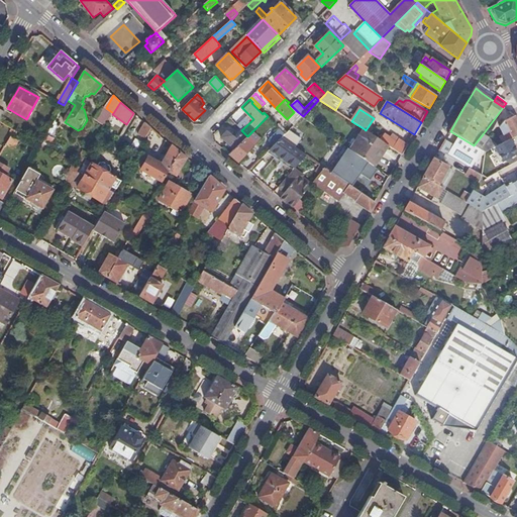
[(291,119),(296,124),(302,117),(303,116),(298,112),(291,119)]
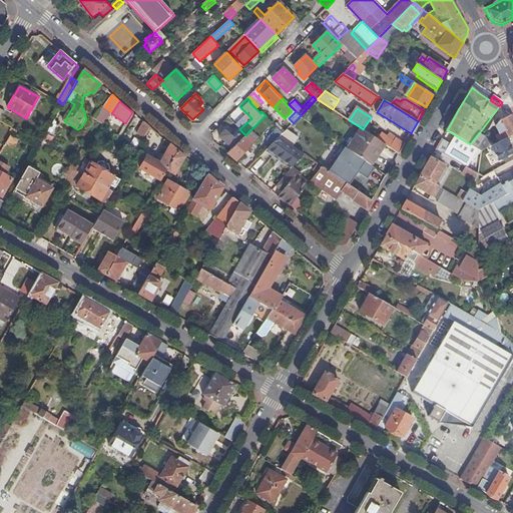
[(512,117),(511,115),(500,121),(496,126),(501,134),(506,131),(509,136),(512,134),(512,117)]
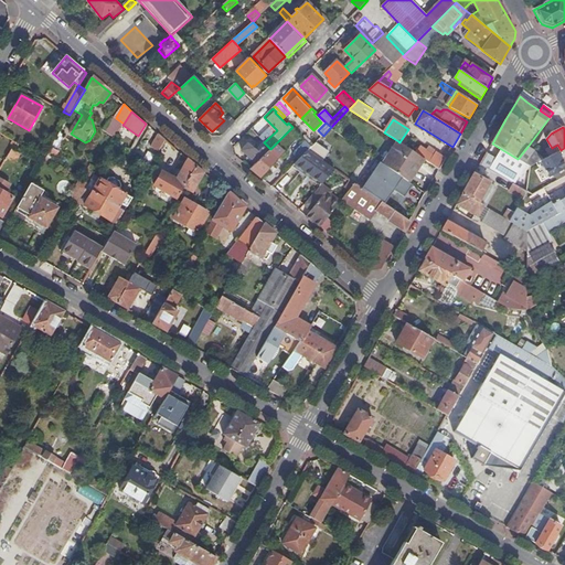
[(159,152),(166,140),(159,135),(151,147),(159,152)]
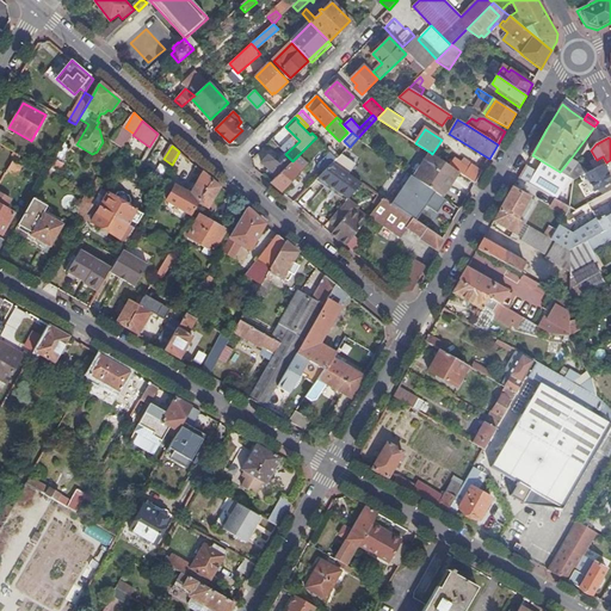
[(334,155),(331,152),(321,162),(327,168),(333,162),(337,159),(334,155)]
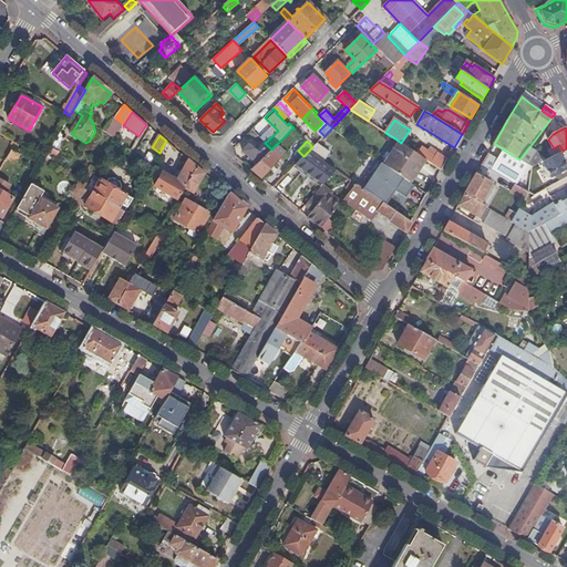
[(421,167),(425,160),(418,154),(401,143),(400,142),(394,150),(397,152),(387,166),(408,181),(418,166),(421,167)]
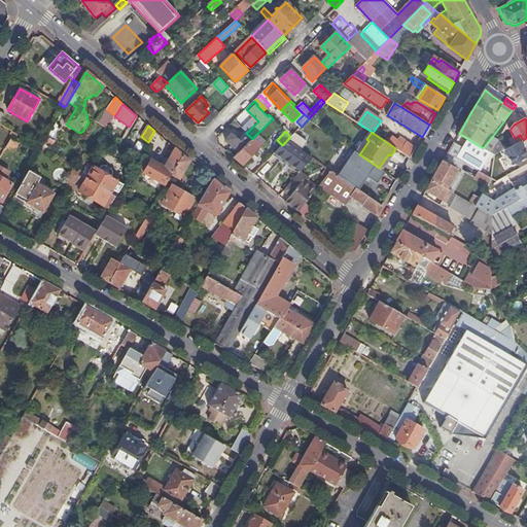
[(225,140),(239,151),(249,142),(248,141),(250,139),(248,137),(246,139),(245,137),(241,141),(232,134),(225,140)]
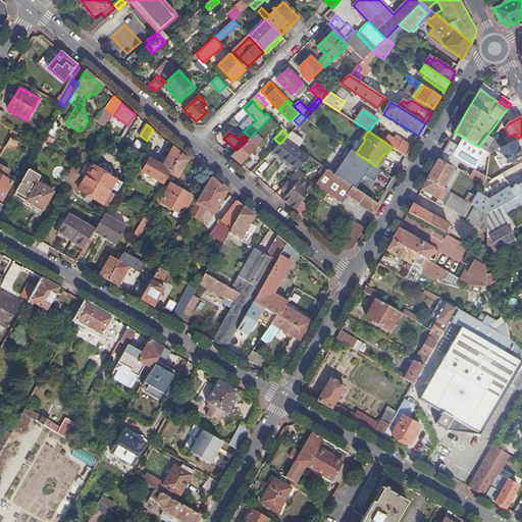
[(237,150),(231,156),(241,163),(262,141),(255,133),(250,138),(247,141),(237,150)]
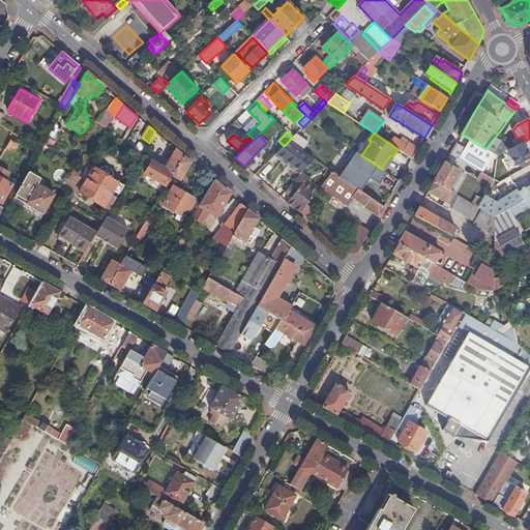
[(289,141),(303,151),(307,145),(294,136),(292,138),(289,141)]
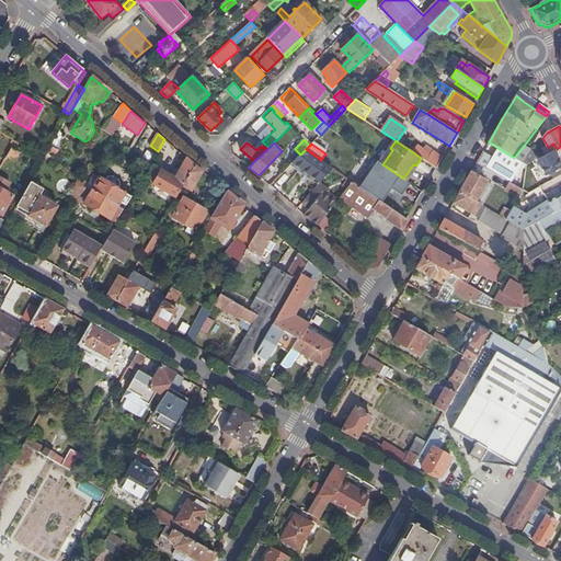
[(8,156),(12,148),(6,145),(1,151),(8,156)]
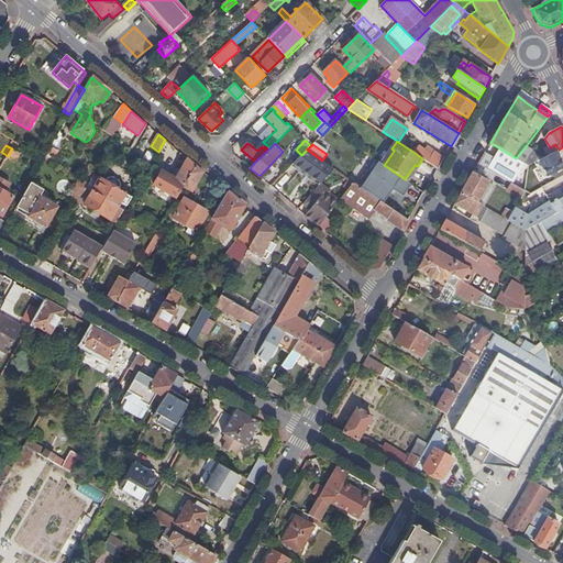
[(422,158),(438,169),(444,158),(427,146),(424,150),(419,146),(415,153),(422,158)]
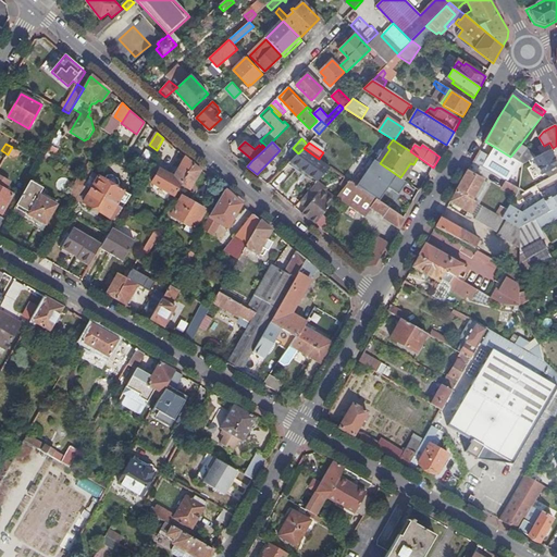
[(527,149),(520,145),(510,157),(523,164),(536,158),(527,150),(527,149)]
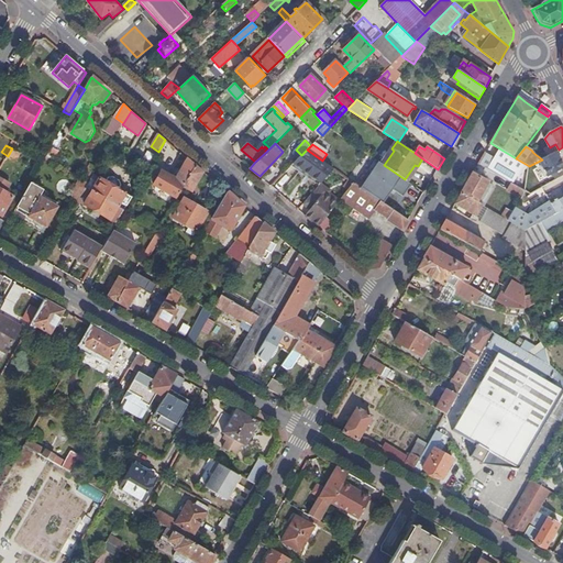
[(56,150),(52,147),(47,154),(44,158),(50,161),(56,150)]
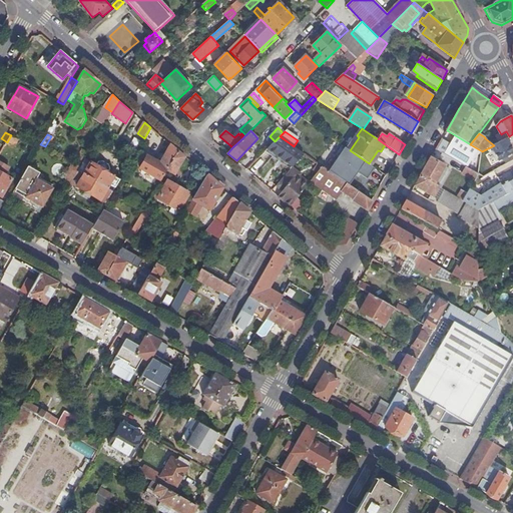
[(19,139),(11,135),(7,142),(6,144),(12,147),(13,145),(15,146),(19,139)]
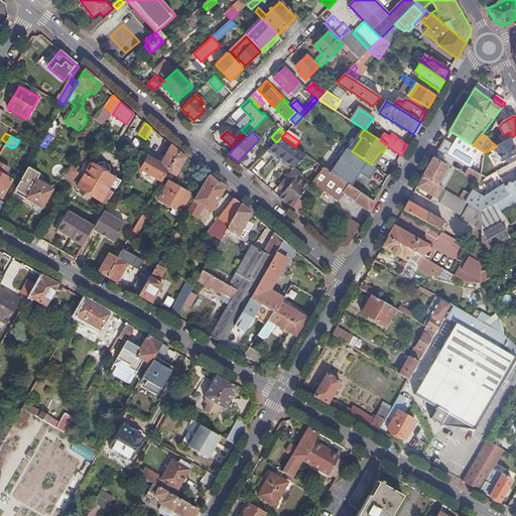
[(350,150),(352,151),(361,138),(359,136),(350,150)]
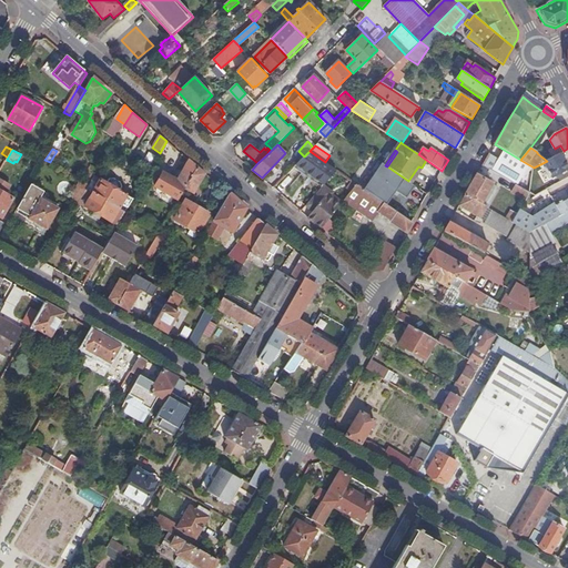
[(534,168),(520,160),(504,150),(493,171),(517,185),(523,176),(525,178),(534,168)]
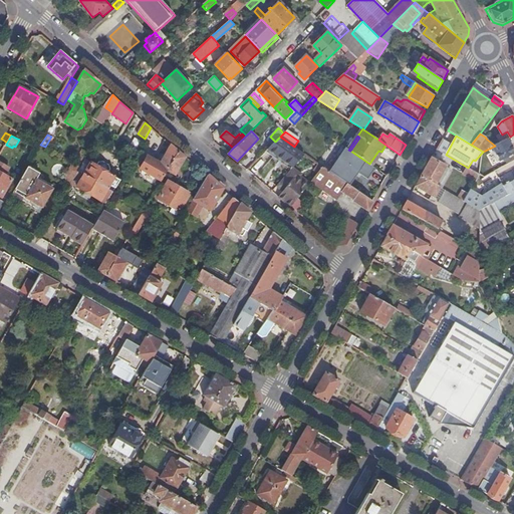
[(280,137),(275,142),(272,145),(287,157),(285,160),(293,167),(294,166),(304,154),(294,147),(280,137)]
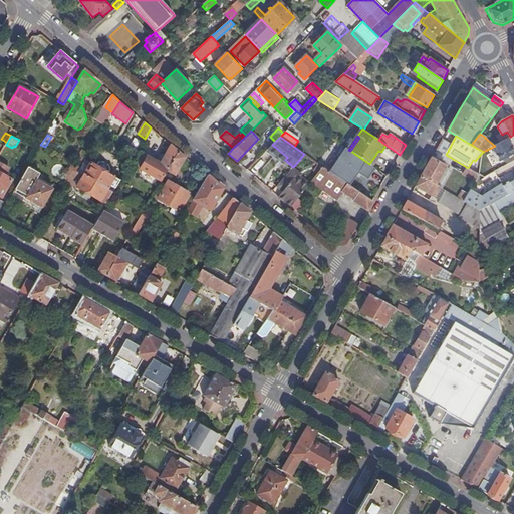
[(161,182),(167,171),(179,151),(171,145),(160,164),(148,157),(141,170),(161,182)]
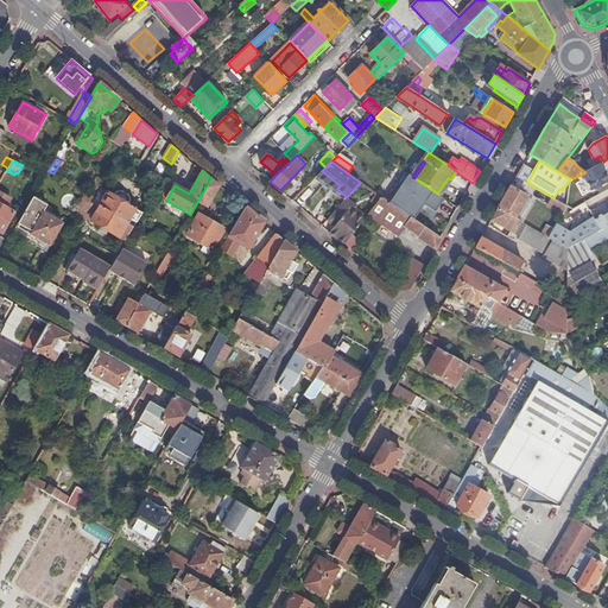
[(207,208),(220,187),(211,178),(197,202),(207,208)]
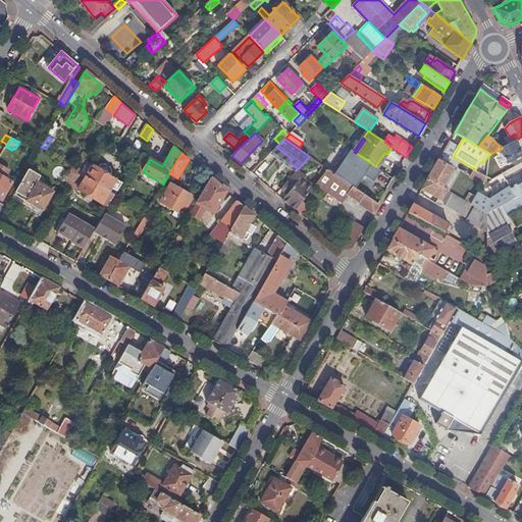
[(375,166),(378,168),(387,154),(384,153),(375,166)]
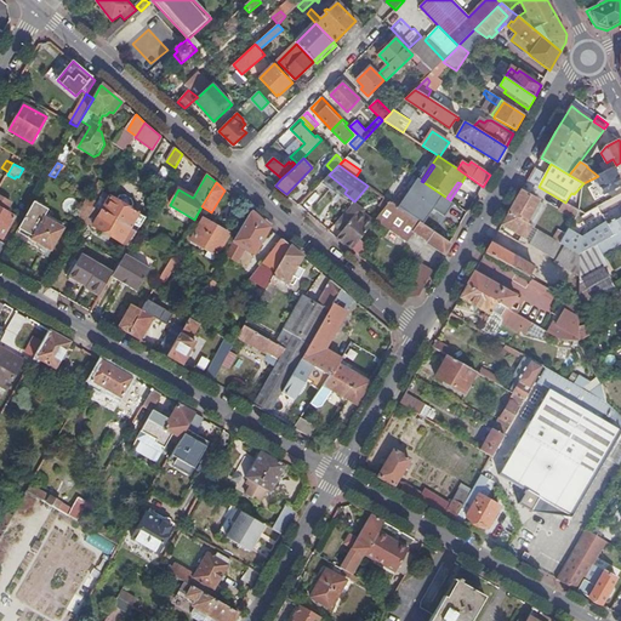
[(369,199),(382,211),(389,201),(381,195),(368,186),(355,200),(363,206),(369,199)]
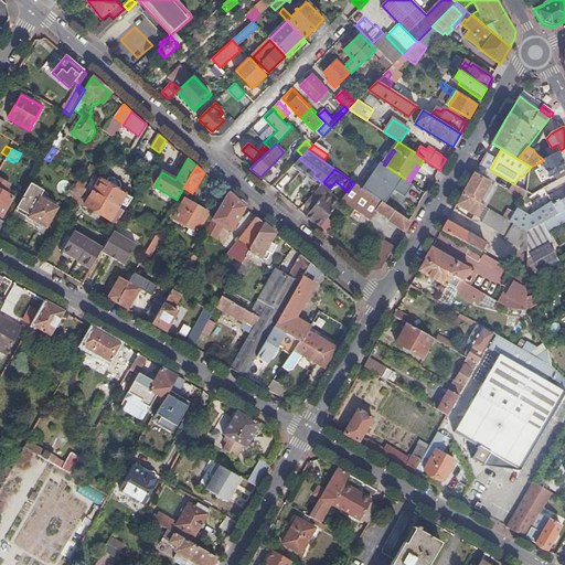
[(354,183),(379,200),(385,191),(356,170),(352,176),(349,173),(347,178),(354,183)]
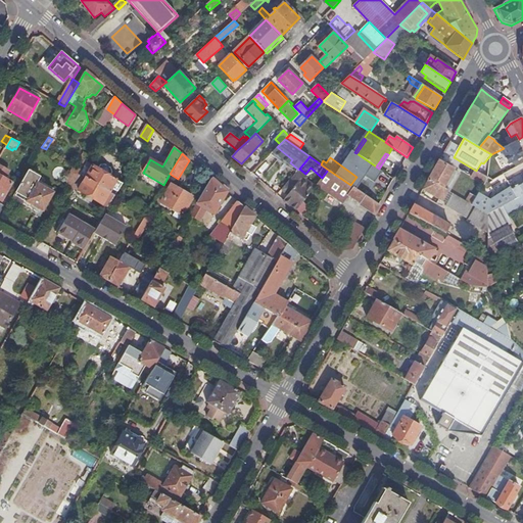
[(264,161),(251,173),(258,179),(270,167),(264,161)]
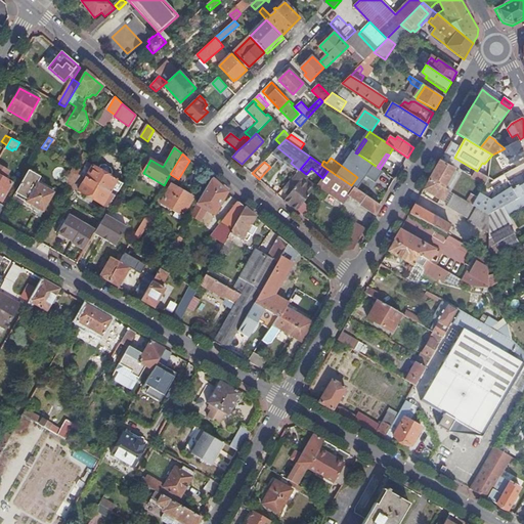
[(453,170),(440,163),(437,168),(429,181),(442,188),(453,170)]
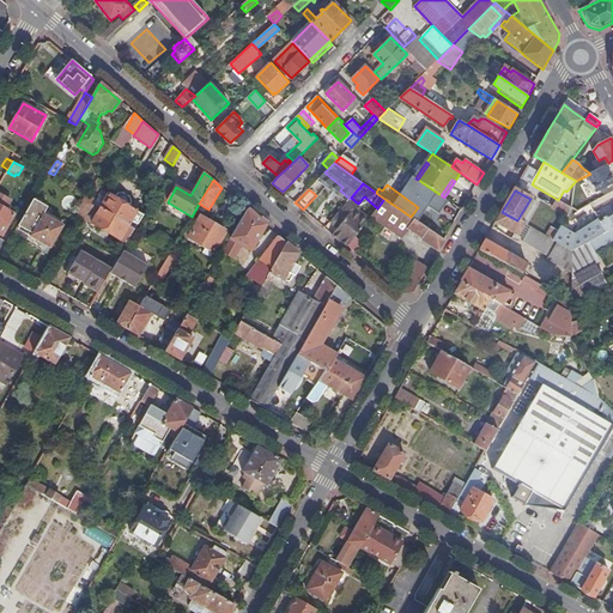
[(134,230),(144,214),(127,205),(126,201),(121,198),(119,199),(117,200),(108,194),(108,195),(101,192),(96,199),(85,219),(127,243),(134,230)]
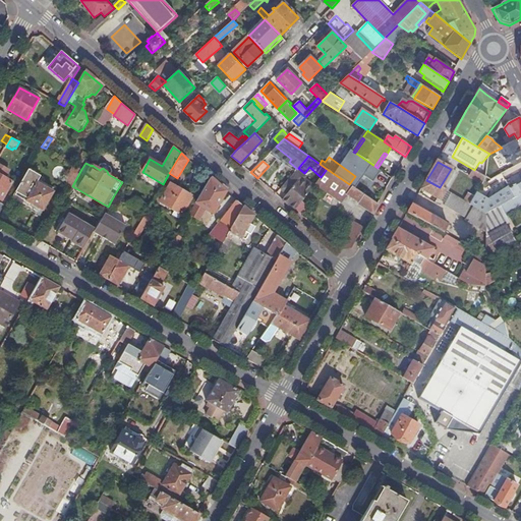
[(0,165),(0,198),(2,199),(11,182),(5,178),(9,171),(0,165)]
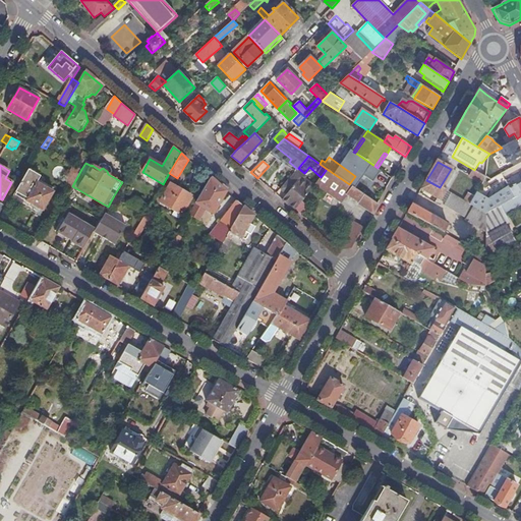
[(72,186),(81,169),(74,166),(64,183),(71,187),(72,186)]
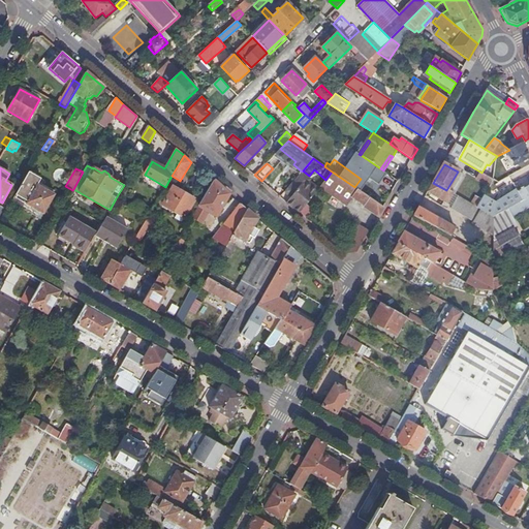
[(29,172),(16,195),(27,201),(26,204),(43,214),(55,194),(37,185),(41,179),(29,172)]
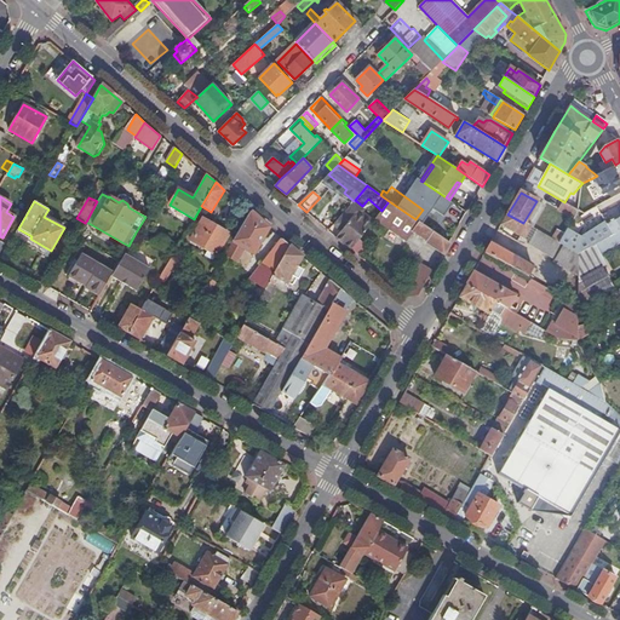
[(426,241),(443,253),(449,244),(415,219),(389,201),(382,211),(375,218),(406,240),(413,230),(426,241)]
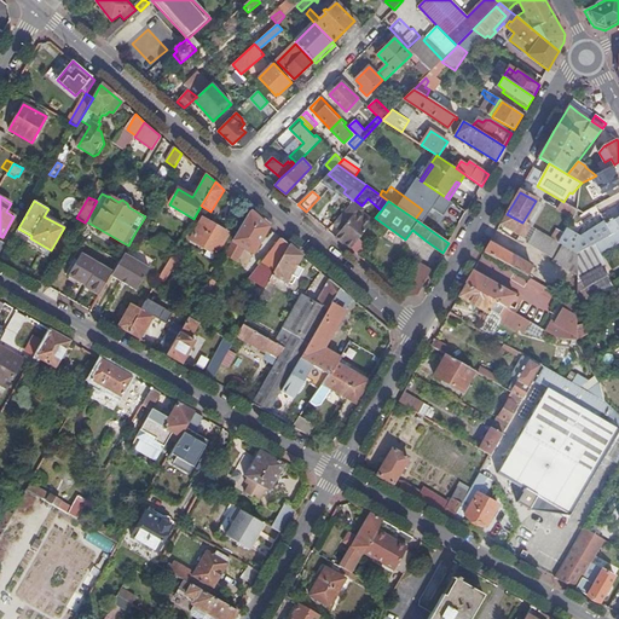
[(341,231),(336,237),(345,244),(351,249),(358,239),(368,227),(354,218),(362,209),(352,202),(336,221),(345,227),(341,231)]
